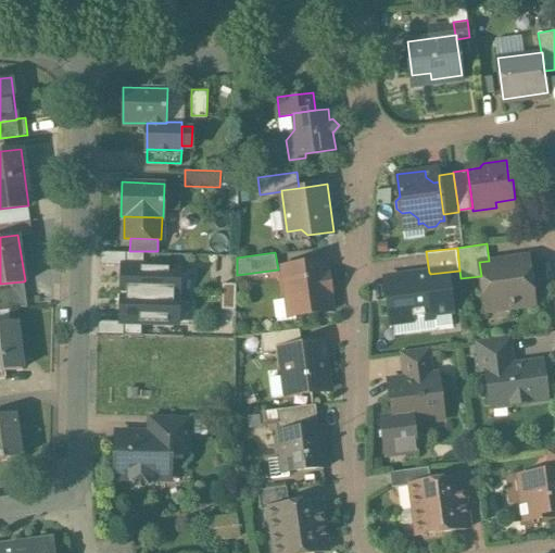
[(489,261),(479,262),(481,276),(486,309),(534,302),(528,255),(489,261)]
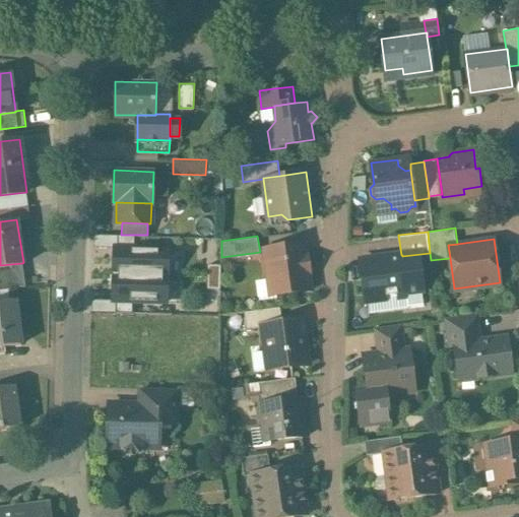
[(171,241),(117,240),(117,272),(171,273),(171,241)]
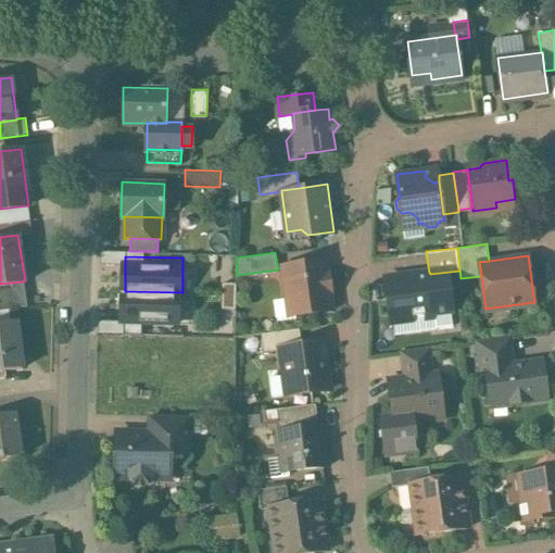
[(326,263),(304,266),(304,263),(284,265),(288,298),(293,297),(295,313),(331,309),(329,290),(331,290),(328,273),(327,273),(326,263)]
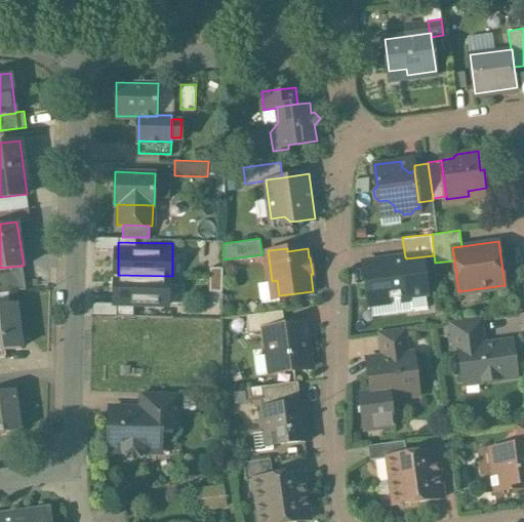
[(405,257),(365,263),(369,300),(411,295),(406,258),(406,257),(405,257)]
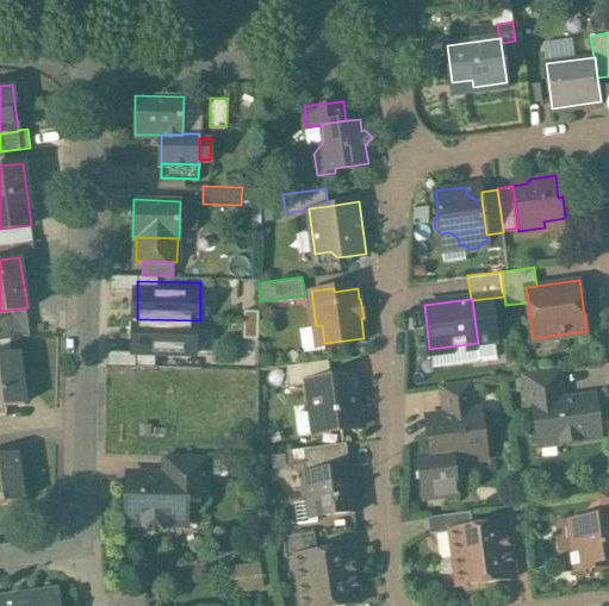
[(26,308),(0,311),(0,338),(30,335),(26,308)]
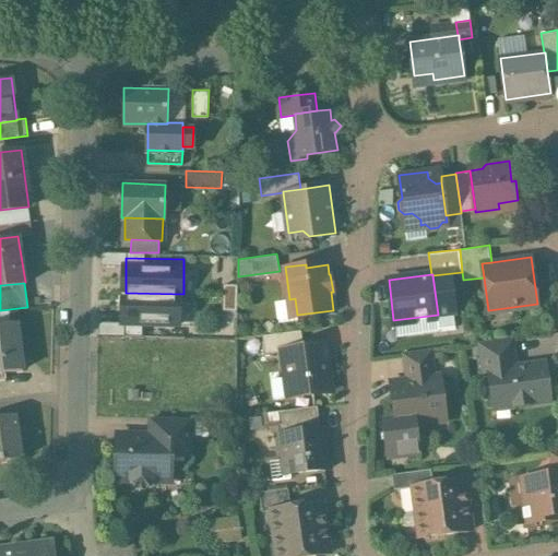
[(183,294),(126,293),(125,321),(182,321),(183,294)]
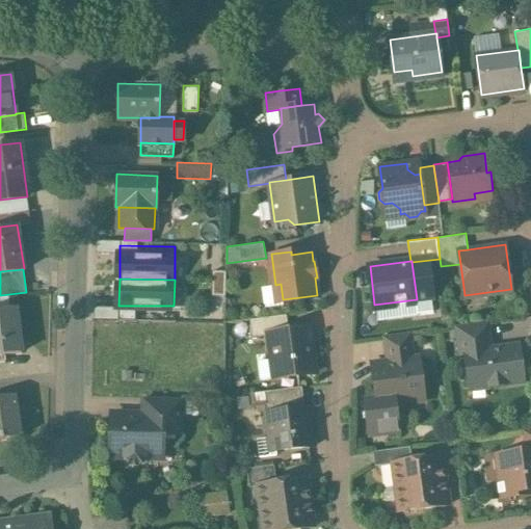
[(16,307),(0,308),(0,353),(5,352),(22,350),(16,307)]
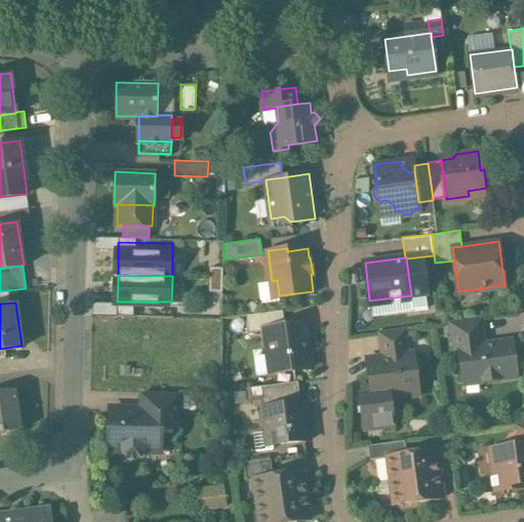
[(283,309),(246,314),(248,331),(266,329),(266,327),(285,325),(283,309)]
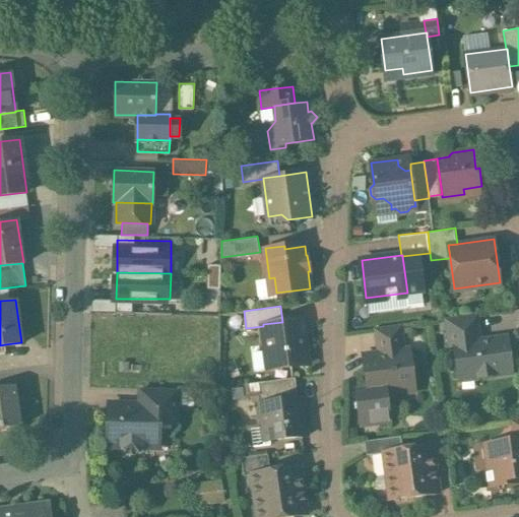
[(477,315),(446,319),(450,345),(455,344),(455,343),(483,339),(480,337),(477,315)]
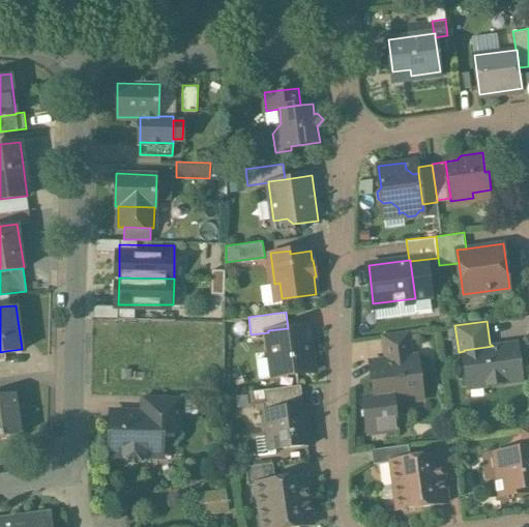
[(288,328),(268,330),(268,332),(271,356),(273,358),(276,375),(314,370),(309,325),(288,328)]
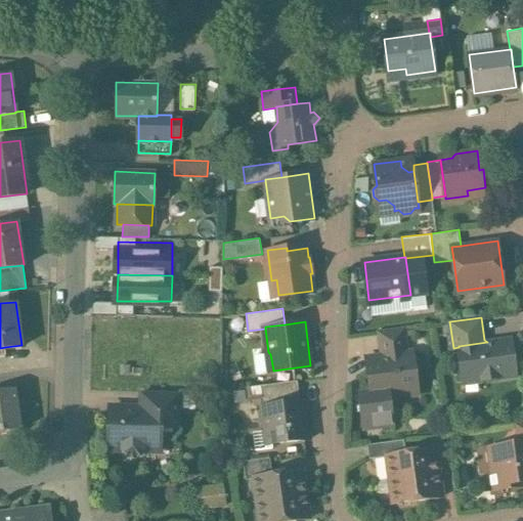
[(404,328),(379,331),(382,355),(407,352),(404,328)]
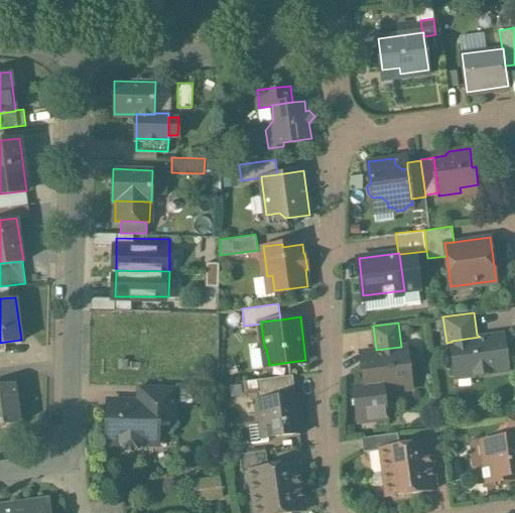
[(480,337),(452,341),(452,342),(455,369),(474,367),(475,374),(491,371),(508,369),(503,334),(480,337)]
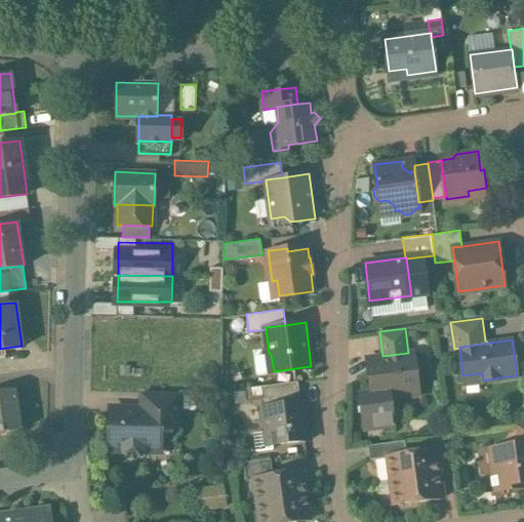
[(383,356),(367,358),(371,394),(372,399),(390,396),(404,394),(403,389),(413,387),(417,382),(416,372),(410,367),(408,353),(383,356)]
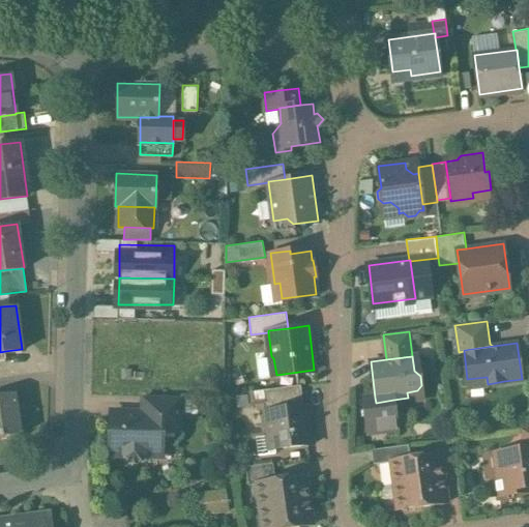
[(301,383),(264,388),(266,410),(303,405),(301,383)]
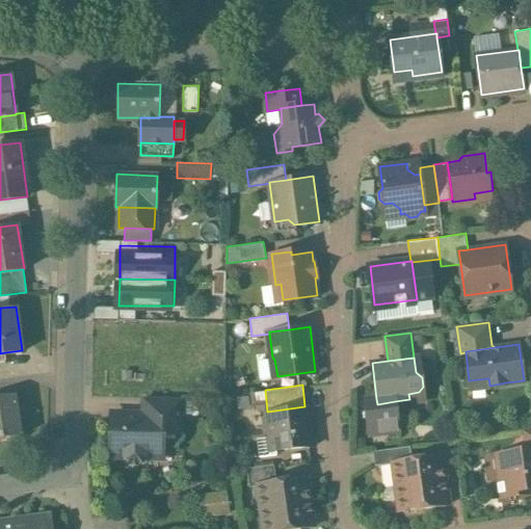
[(0,395),(0,438),(21,435),(15,394),(0,395)]
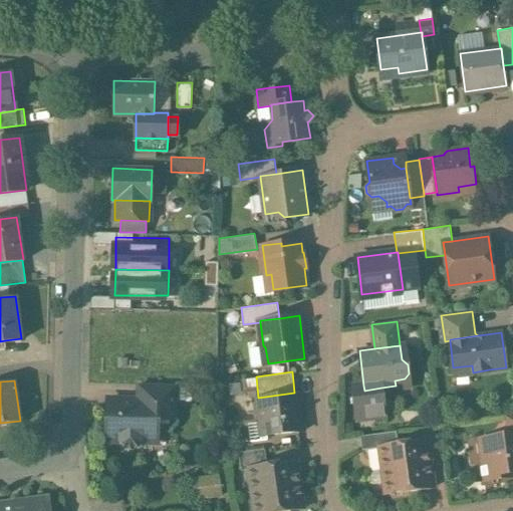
[(176,385),(140,382),(140,400),(159,401),(158,410),(160,411),(160,412),(175,412),(176,385)]
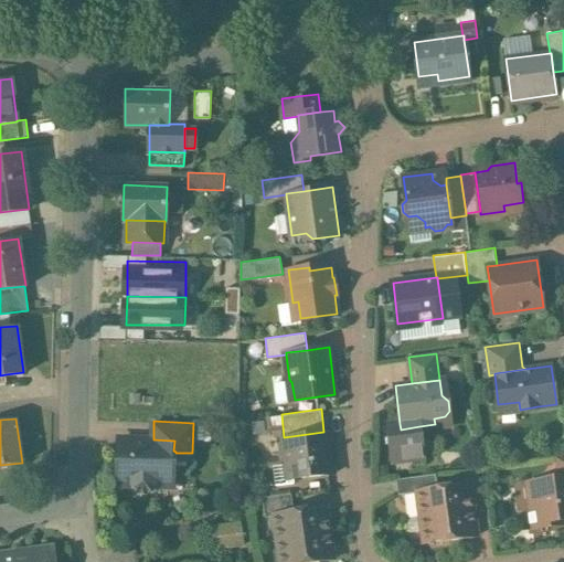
[(419,426),(401,430),(400,424),(387,425),(393,459),(423,456),(419,426)]
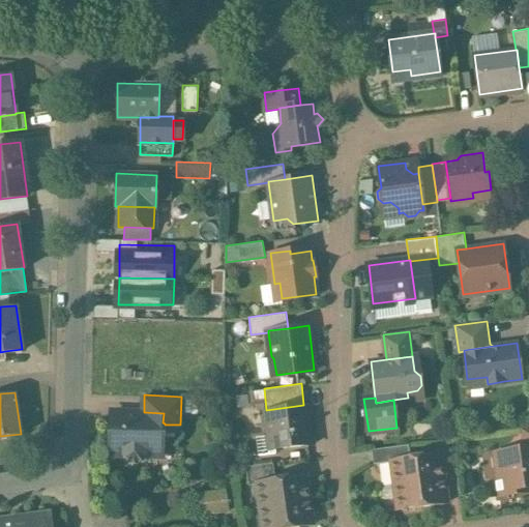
[(266,410),(265,410),(268,435),(273,434),(274,447),(313,442),(310,419),(305,417),(303,405),(266,410)]
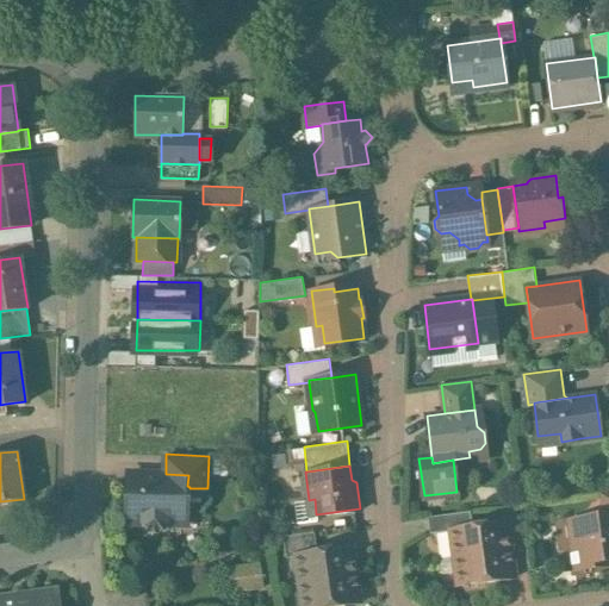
[(151,474),(149,478),(149,479),(140,478),(140,476),(136,473),(128,472),(128,474),(129,474),(128,489),(126,522),(143,522),(145,526),(148,530),(153,531),(157,531),(162,529),(165,525),(167,520),(184,522),(184,523),(186,523),(187,486),(188,475),(166,474),(151,474)]
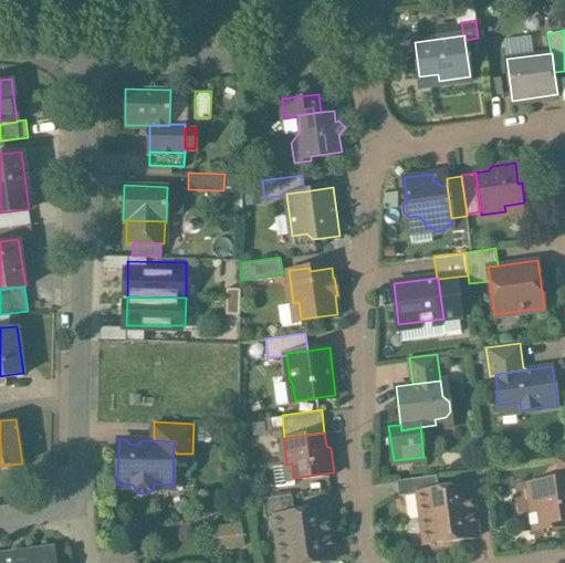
[(437,473),(397,479),(399,494),(418,491),(418,490),(439,488),(437,473)]
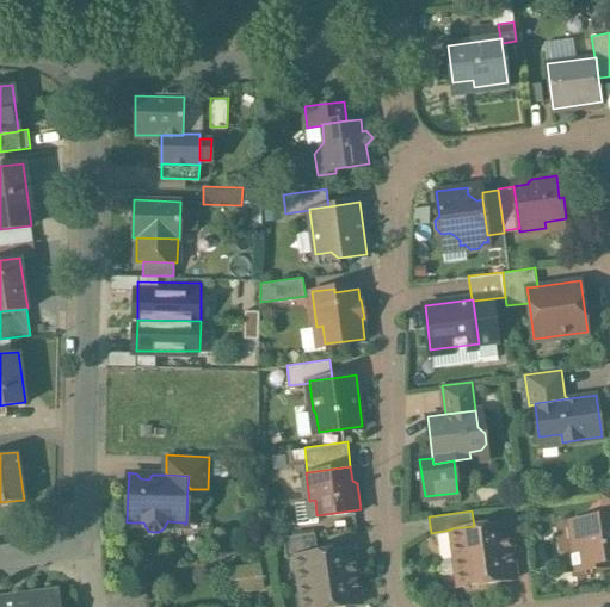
[(609,514),(605,515),(575,520),(579,546),(573,547),(577,569),(609,563),(609,514)]
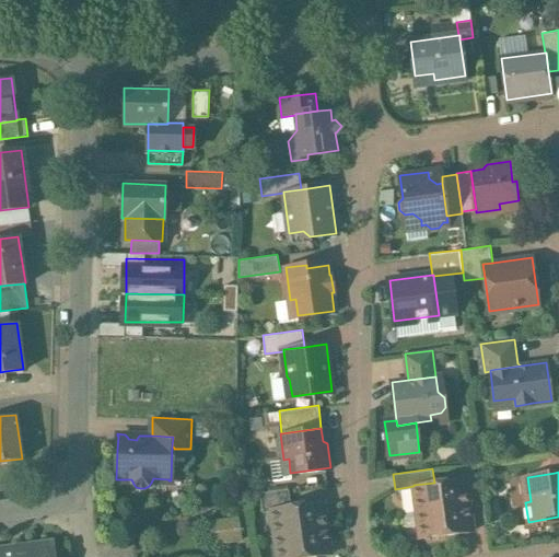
[(434,483),(414,485),(414,486),(417,511),(469,505),(467,491),(465,492),(464,478),(434,483)]
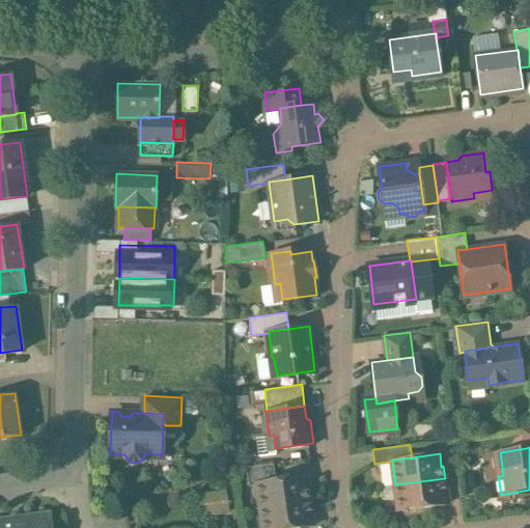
[(274,463),(247,466),(249,483),(257,483),(257,482),(276,479),(274,463)]
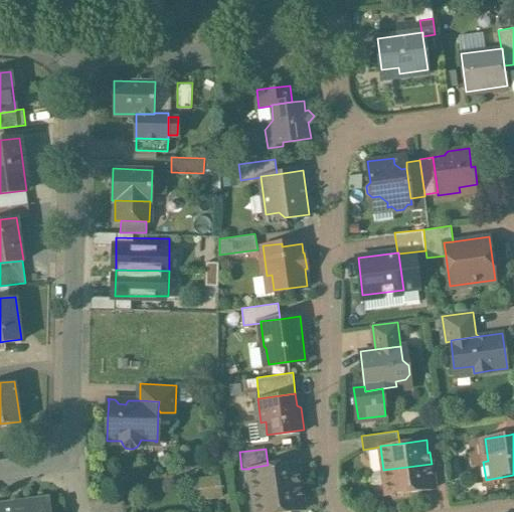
[(268,465),(249,468),(249,469),(252,492),(301,484),(299,473),(297,473),(295,461),(268,465)]
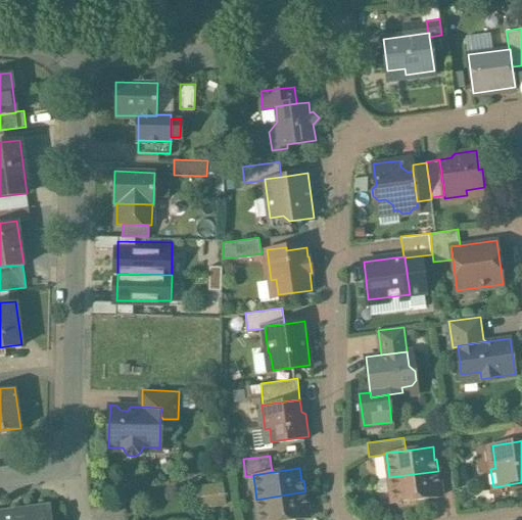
[(438,471),(389,477),(393,502),(439,495),(437,483),(439,482),(438,471)]
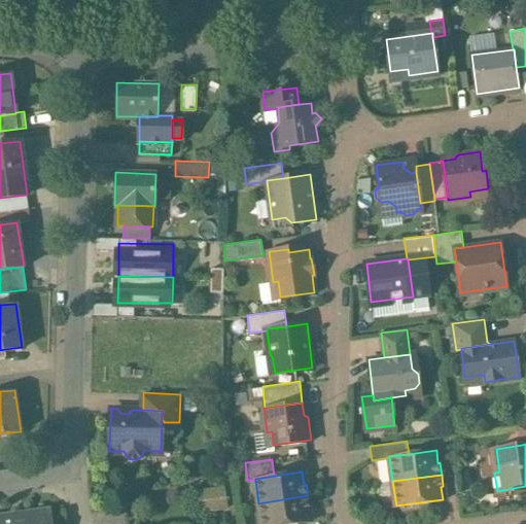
[(229,485),(213,486),(214,508),(230,507),(229,485)]
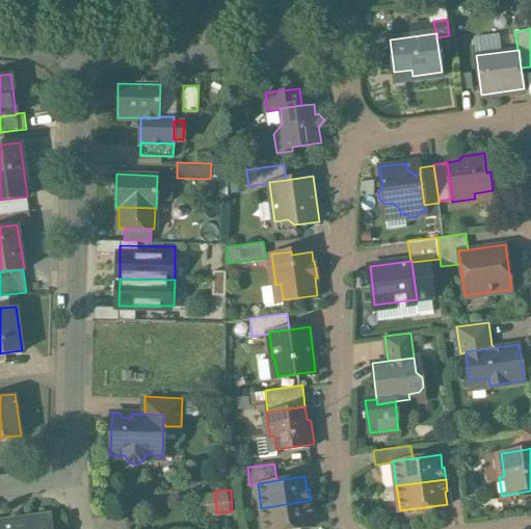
[(311,500),(261,508),(264,528),(287,528),(312,525),(310,512),(312,512),(311,500)]
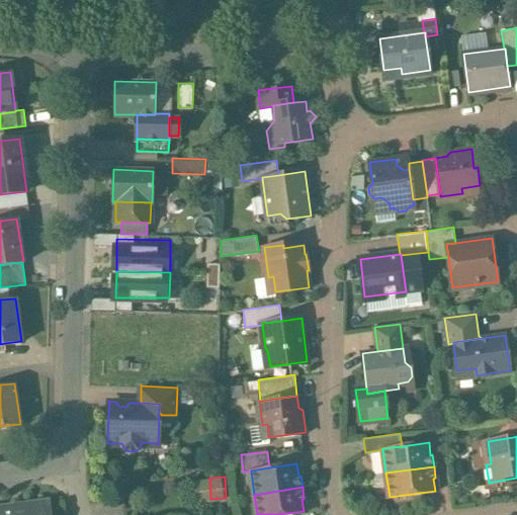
[(46,514),(45,502),(0,508),(0,514),(46,514)]
